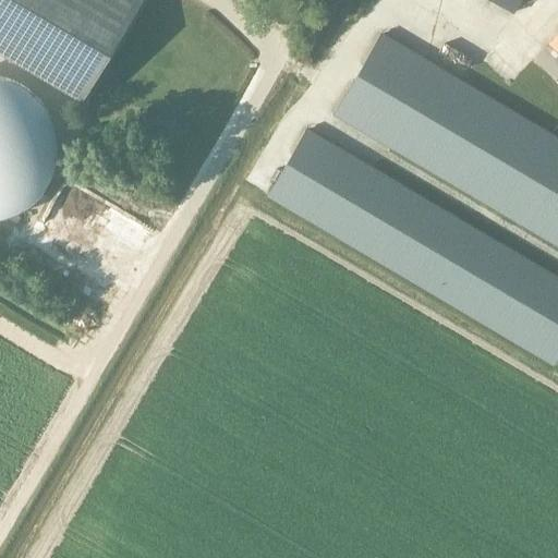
[(0,0),(0,55),(74,100),(135,0),(0,0)]
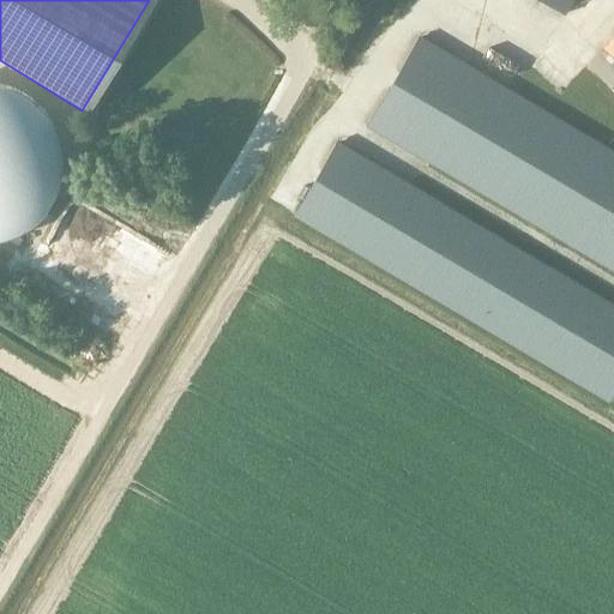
[(541,0),(564,13),(571,0),(541,0)]
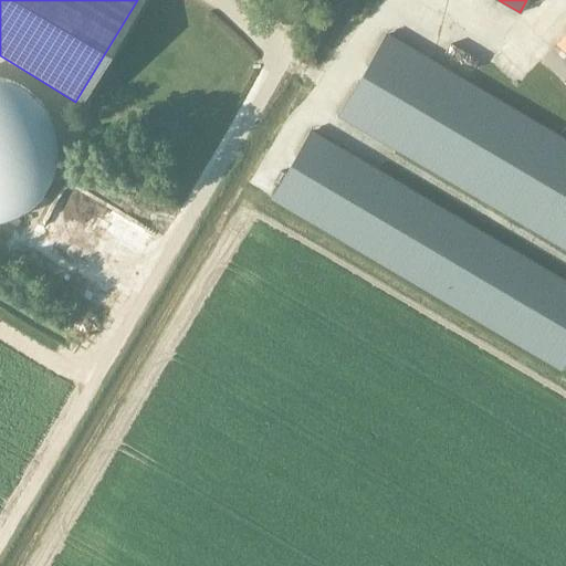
[(565,53),(565,33),(556,44),(565,53)]
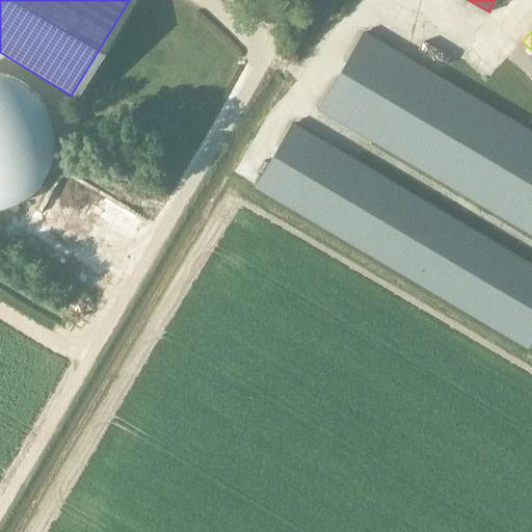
[(531,233),(531,134),(362,33),(318,107),(531,233)]
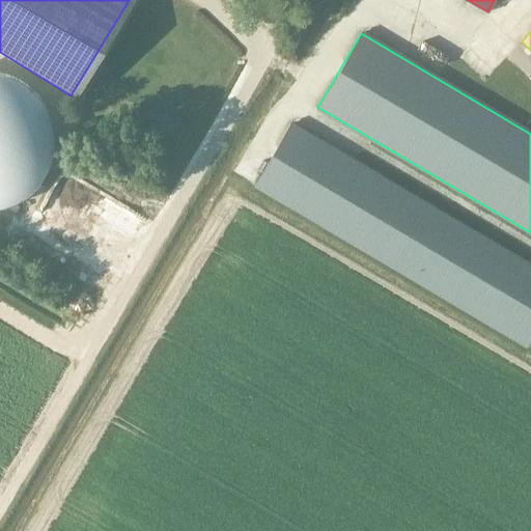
[(54,141),(54,135),(53,129),(52,123),(50,117),(48,112),(45,106),(42,102),(38,96),(34,92),(29,88),(25,84),(20,81),(15,78),(8,76),(3,74),(0,73),(0,208),(3,208),(8,206),(15,204),(20,201),(25,198),(29,194),(34,190),(38,186),(42,182),(45,176),(48,170),(50,165),(52,159),(53,154),(54,147),(54,141)]
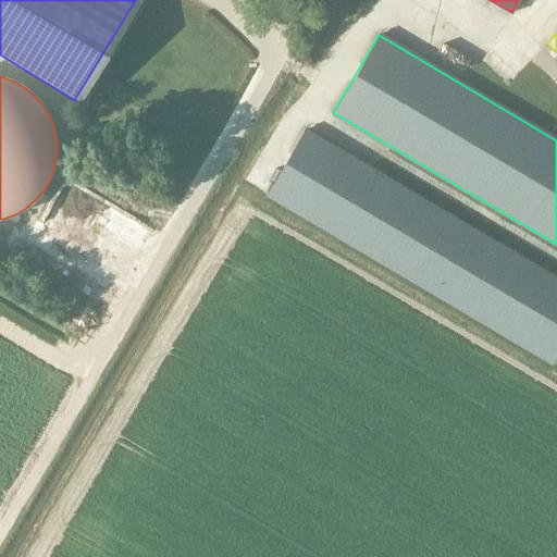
[(553,363),(556,355),(556,280),(304,131),(267,194),(553,363)]
